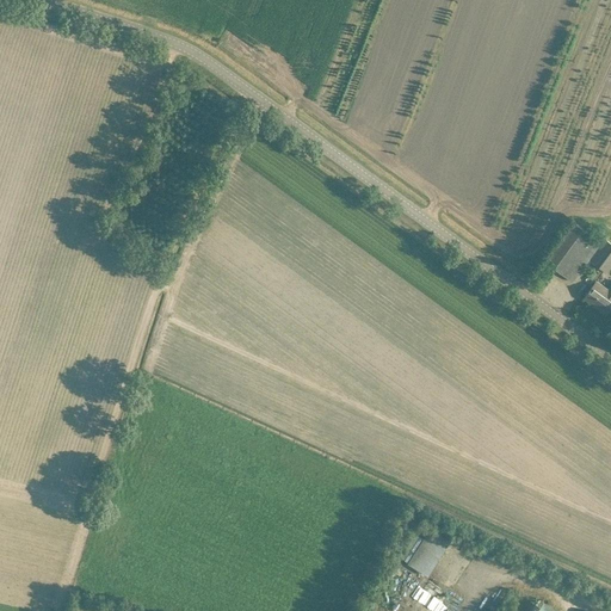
[(572,282),(579,272),(588,259),(608,272),(610,267),(610,242),(605,239),(602,242),(573,221),(551,251),(544,260),(572,282)]
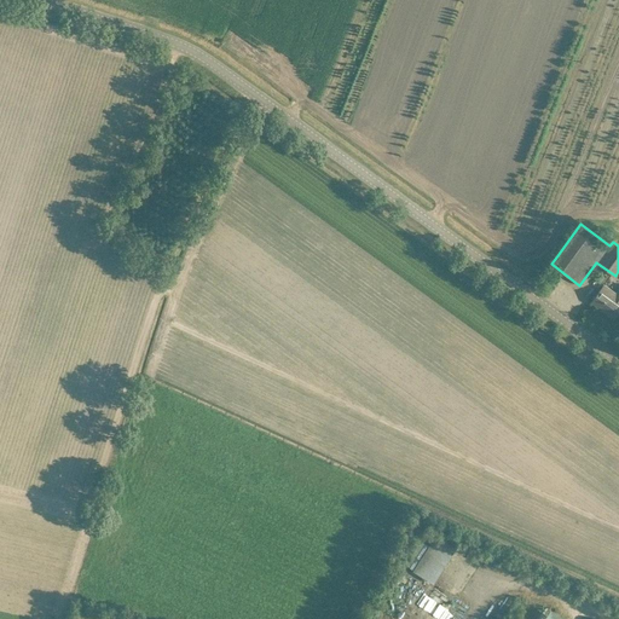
[(613,318),(618,310),(618,288),(615,293),(605,284),(599,291),(591,301),(613,318)]
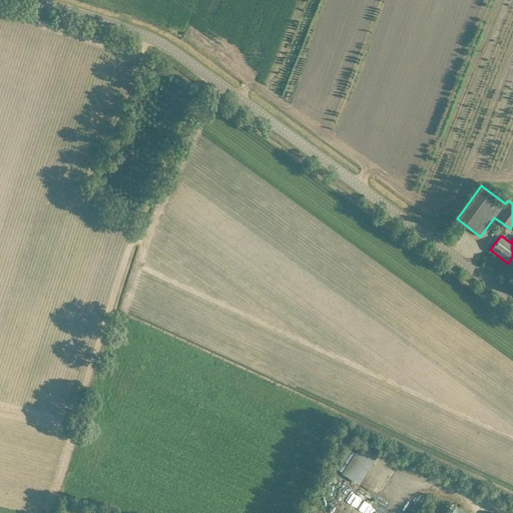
[(359,483),(378,454),(362,443),(356,452),(349,448),(336,467),(359,483)]
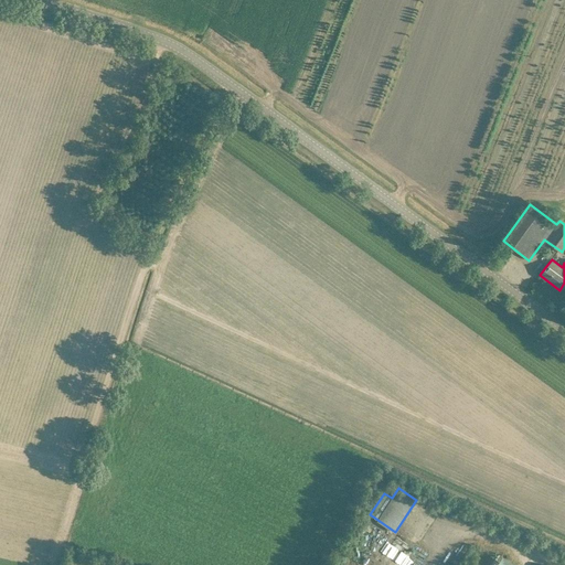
[(396,548),(409,554),(414,541),(401,536),(396,548)]
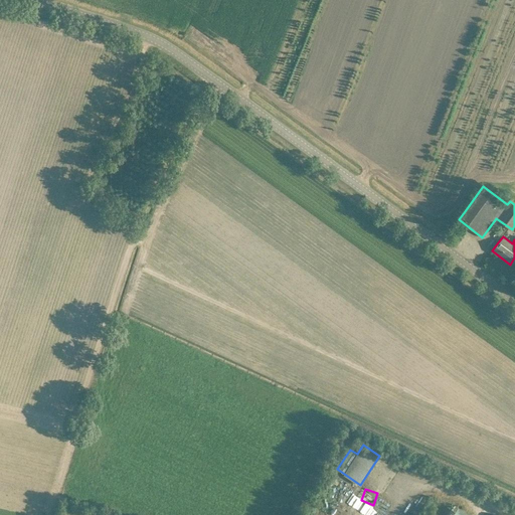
[(352,509),(360,514),(373,514),(375,511),(358,500),(352,509)]
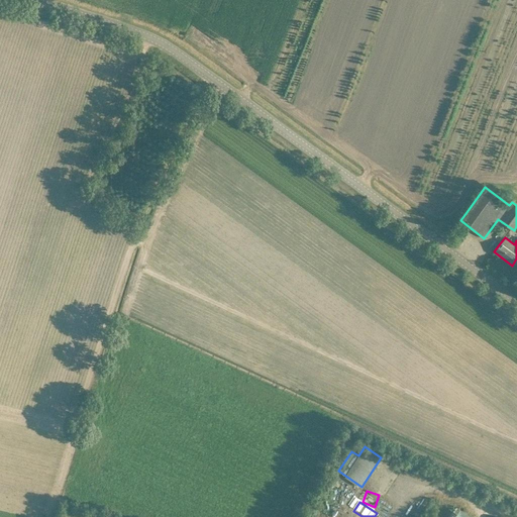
[(452,516),(473,516),(458,507),(452,516)]
